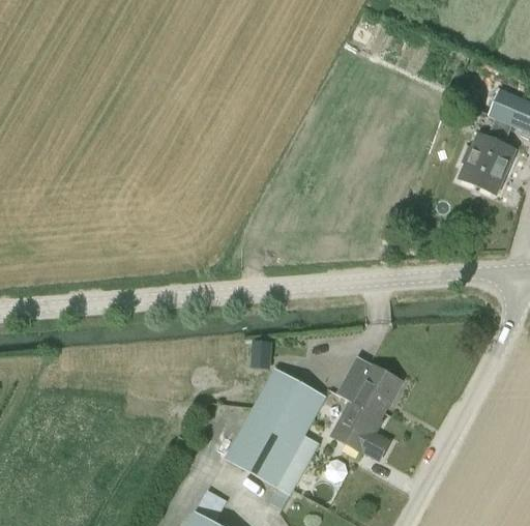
[(529,100),(500,88),(489,115),(495,117),(511,124),(529,133),(529,100)]
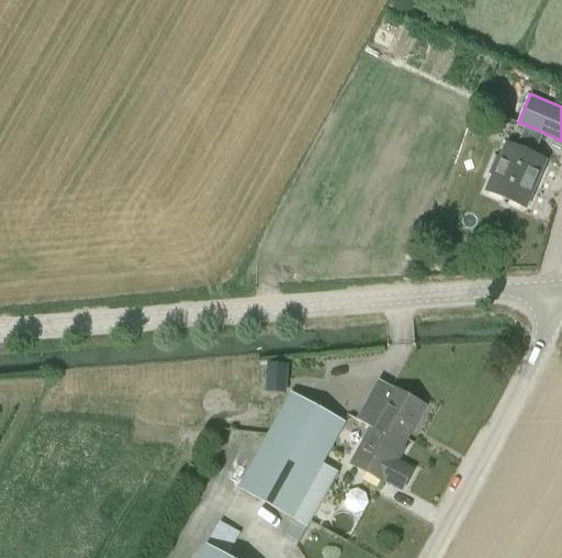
[(542,132),(525,124),(516,143),(506,138),(499,155),(496,154),(489,171),(492,174),(486,188),(525,204),(547,156),(535,151),(542,132)]
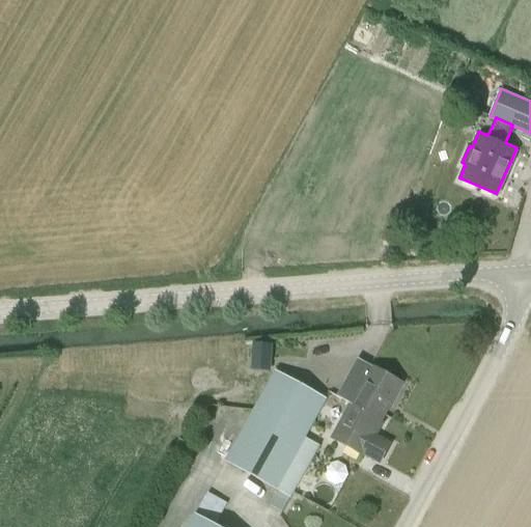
[(254,341),(252,366),(271,367),(272,342),(254,341)]
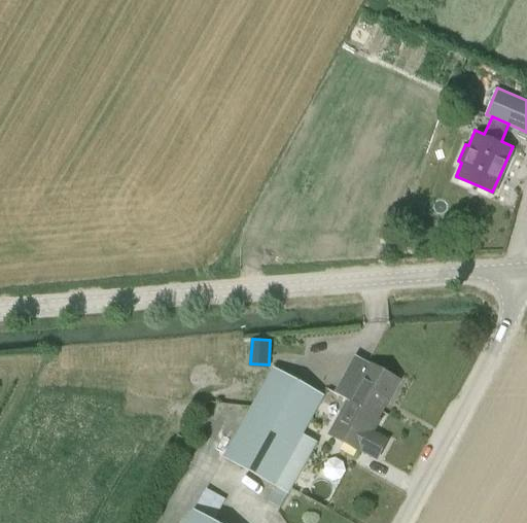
[(355,389),(349,399),(365,408),(369,402),(381,408),(397,377),(370,362),(362,375),(348,367),(341,380),(355,389)]
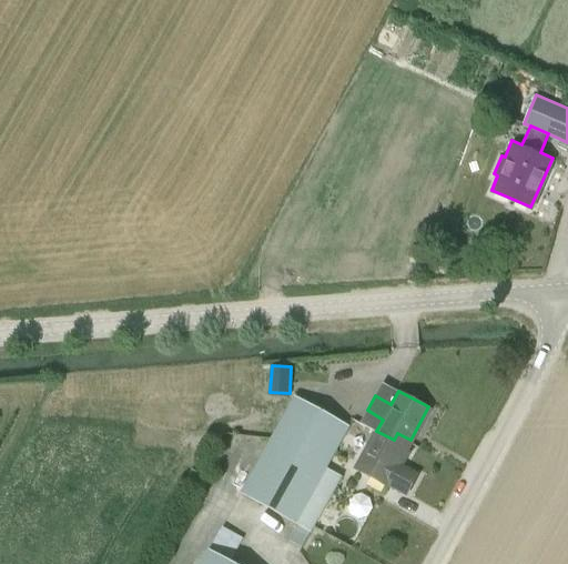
[(326,465),(334,451),(337,453),(342,452),(351,435),(350,432),(346,430),(348,426),(356,431),(361,422),(352,418),(348,424),(294,394),(241,490),(311,529),(341,474),(326,465)]
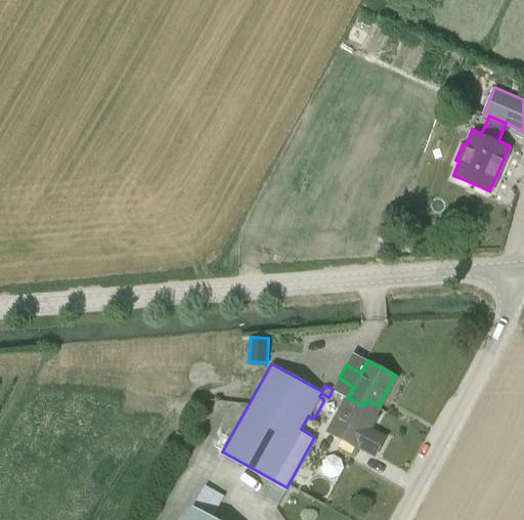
[(340,403),(326,429),(357,445),(358,443),(375,452),(384,436),(368,427),(376,414),(375,414),(379,405),(366,399),(363,405),(347,397),(343,405),(340,403)]
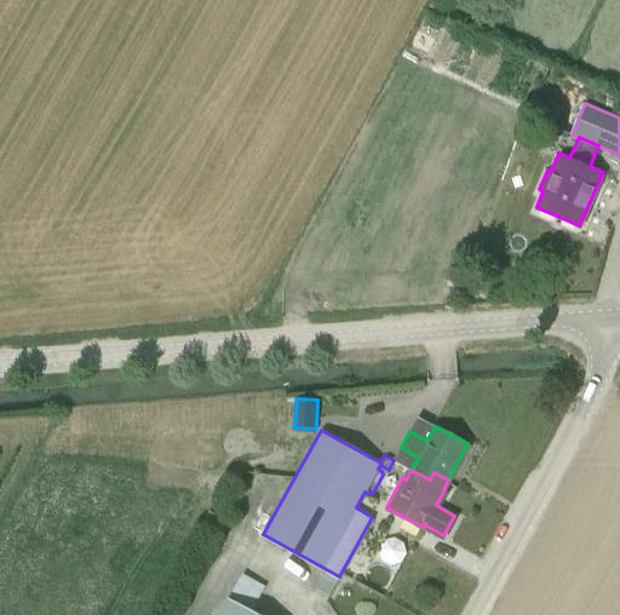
[(242,574),(231,596),(229,598),(228,598),(218,614),(259,614),(251,610),(264,585),(257,581),(242,574)]
